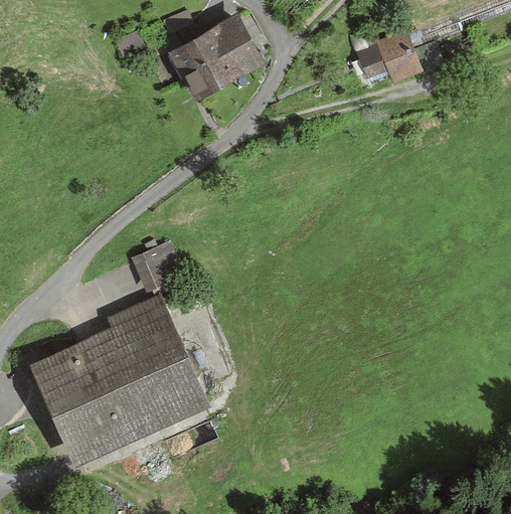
[(237,14),(170,53),(197,100),(265,60),(237,14)]
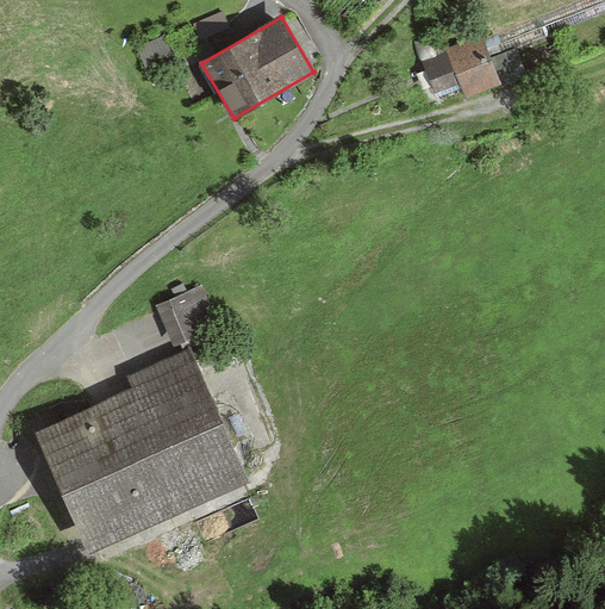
[(462,95),(497,82),(479,38),(423,61),(436,95),(459,86),(462,95)]
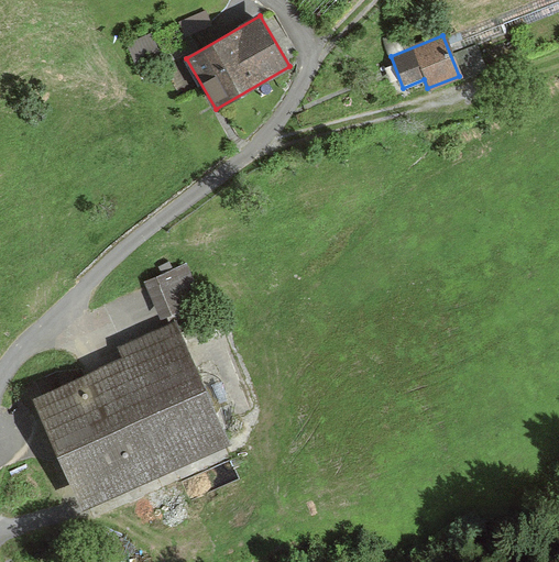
[(198,302),(181,264),(152,276),(170,315),(198,302)]
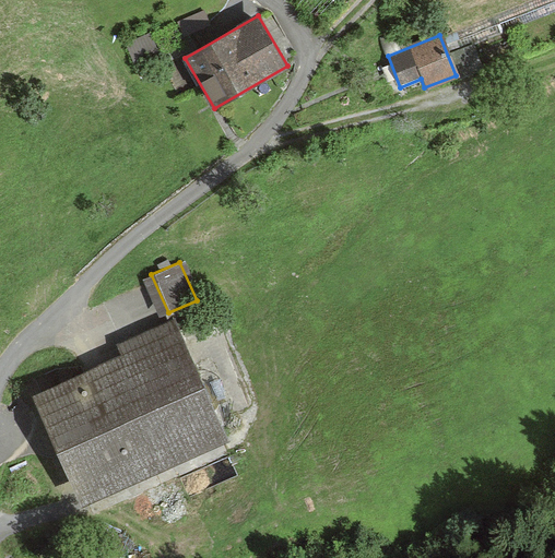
[(31,395),(80,503),(225,438),(174,323),(116,349),(119,356),(31,395)]
